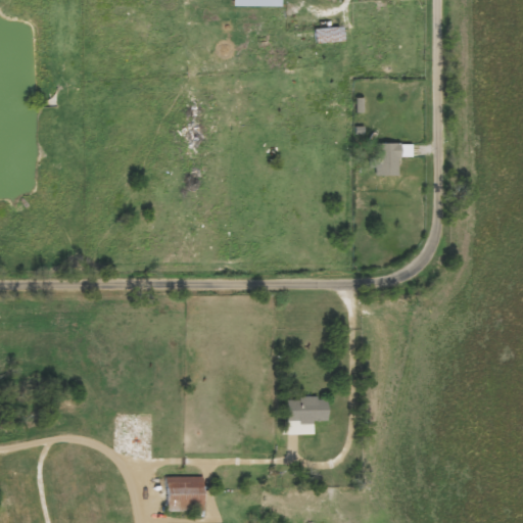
[(283,0),(236,0),(236,7),(284,8),(283,0)]
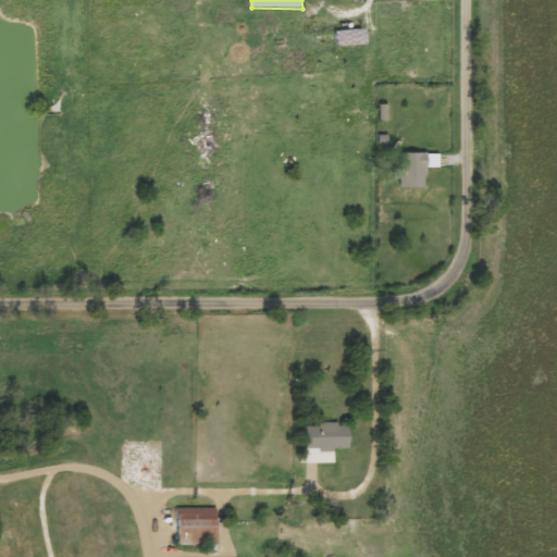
[(336,47),(336,31),(369,29),(369,45),(336,47)]
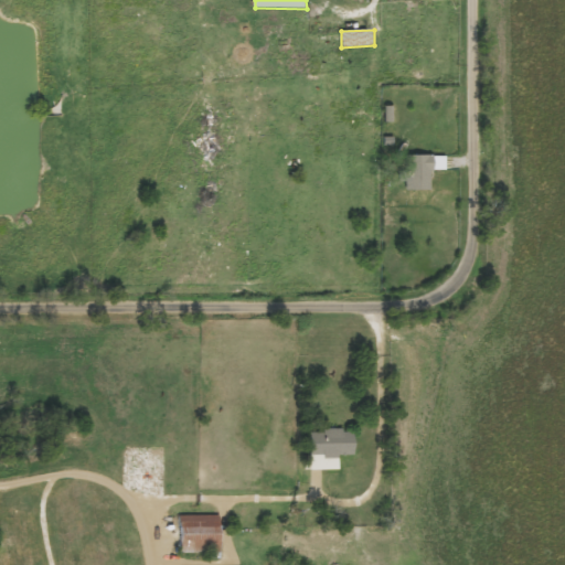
[(447,169),(434,169),(434,190),(407,190),(407,155),(447,155),(447,169)]
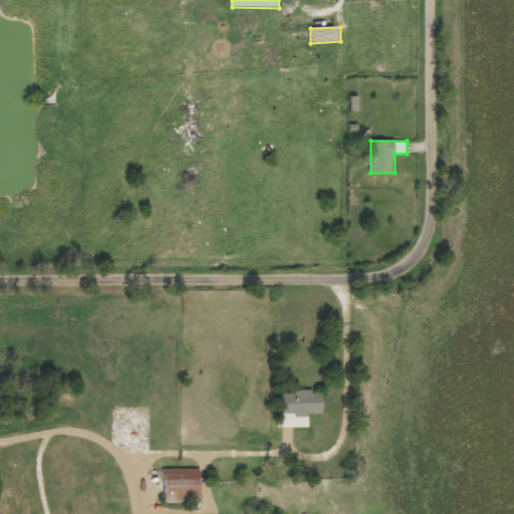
[(283,391),(324,391),(324,415),(309,415),(309,424),(300,424),(300,418),(283,418),(283,391)]
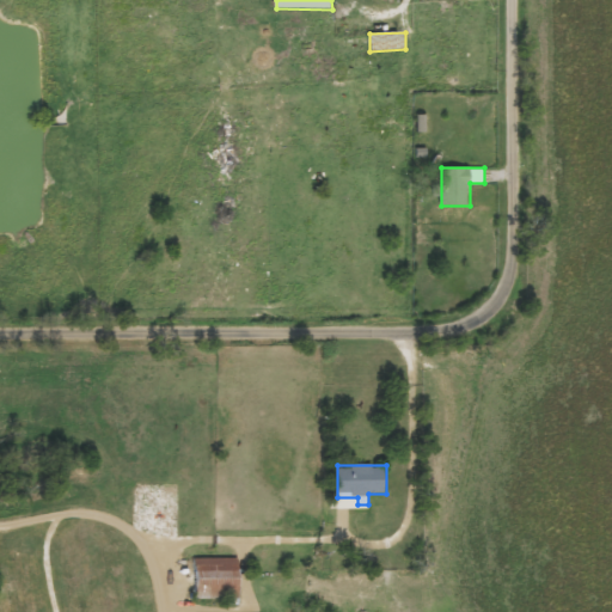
[(196,558),(240,558),(240,592),(196,592),(196,558)]
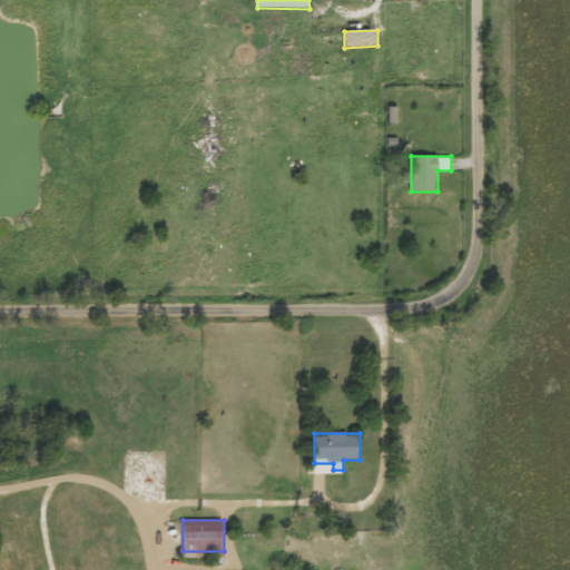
All buildings are outlined.
